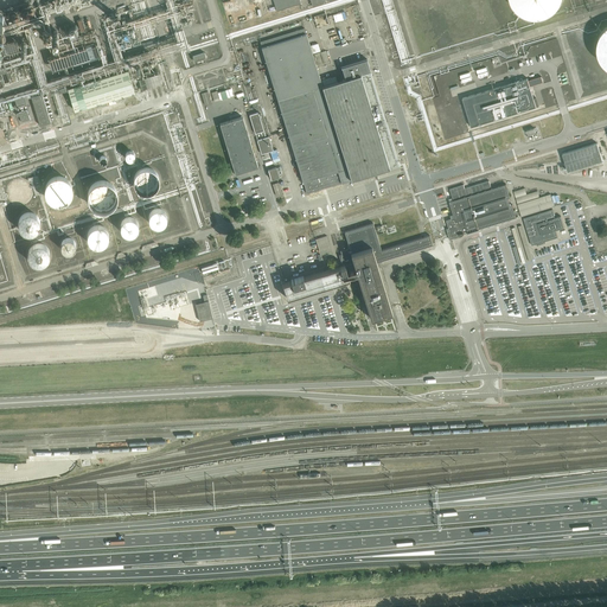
[(298,0),(273,0),(275,6),(269,8),(269,12),(276,10),(276,11),(300,4),(298,0)]
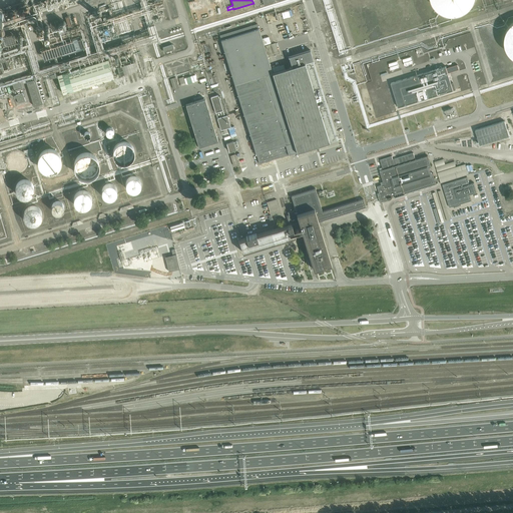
[(432,0),(433,1),(434,3),(437,7),(438,8),(440,10),(441,11),(444,12),(448,13),(451,14),(453,14),(455,14),(458,14),(461,13),(464,12),(466,11),(468,9),(470,8),(472,5),(474,3),(475,0),(474,0),(432,0)]
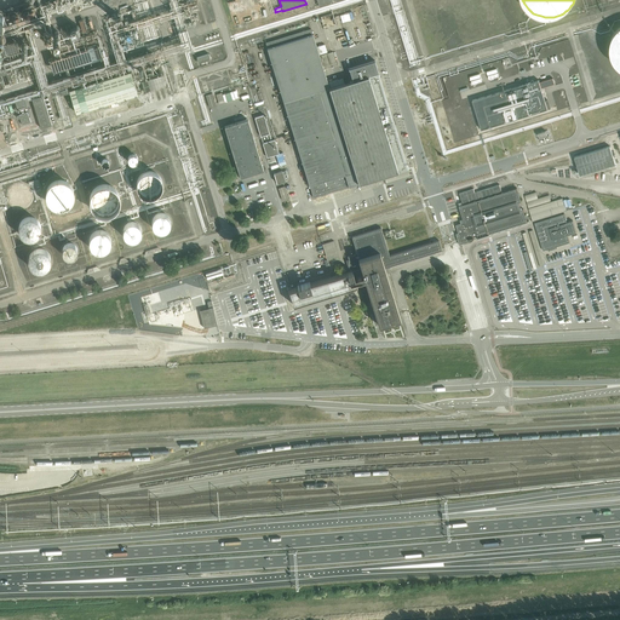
[(33,15),(29,4),(21,6),(24,17),(33,15)]
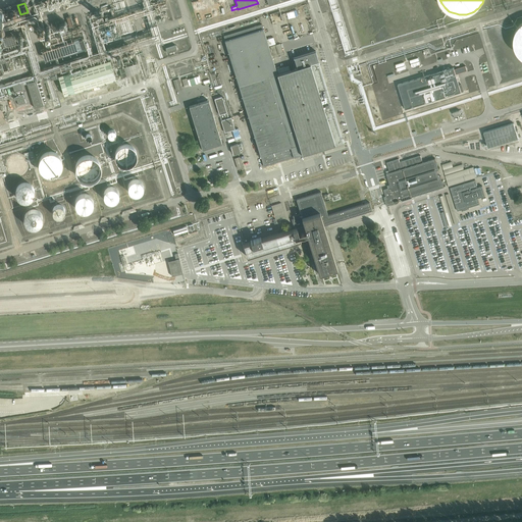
[(8,13),(2,15),(5,21),(13,18),(12,16),(16,14),(14,9),(7,11),(8,13)]
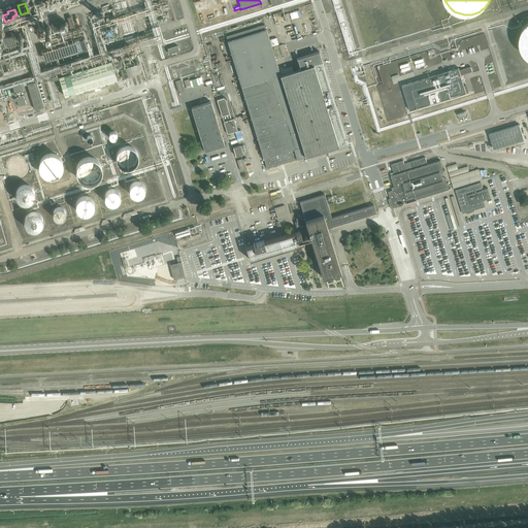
[(109,23),(93,28),(96,38),(112,33),(109,23)]
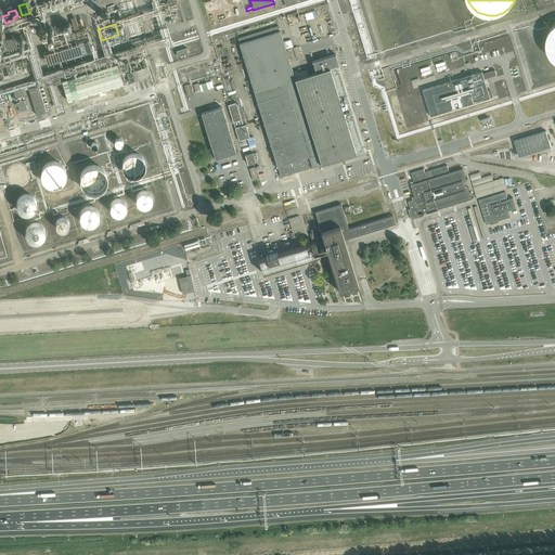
[(48,65),(95,50),(88,25),(75,29),(78,41),(43,52),(48,65)]
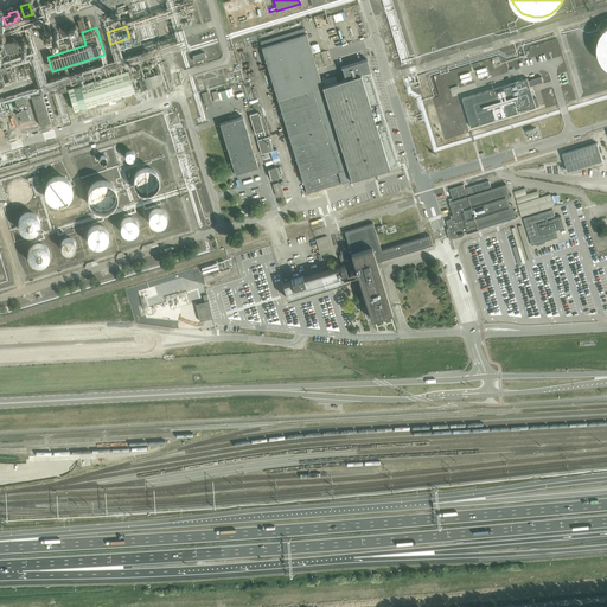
[(305,27),(261,42),(260,42),(261,46),(306,32),(305,27)]
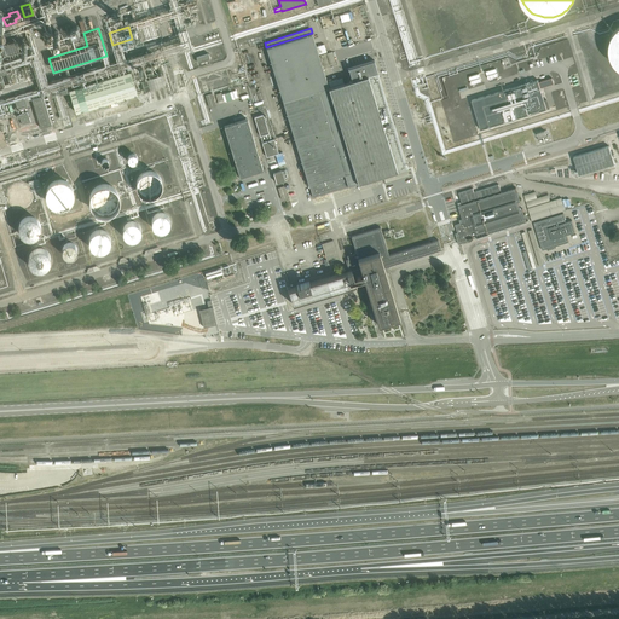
[(336,63),(333,52),(331,50),(329,51),(330,52),(319,56),(318,55),(327,52),(324,45),(316,47),(312,35),(266,48),(313,197),(358,184),(358,186),(369,183),(368,180),(408,168),(374,61),(348,68),(352,80),(343,84),(342,77),(329,82),(330,87),(329,87),(323,68),(336,63)]
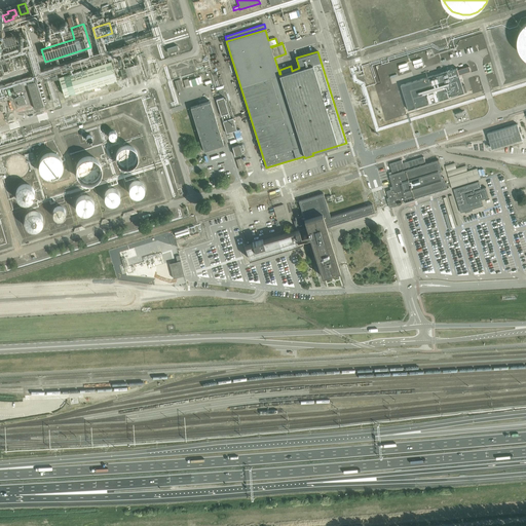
[(13,35),(0,38),(3,47),(16,44),(13,35)]
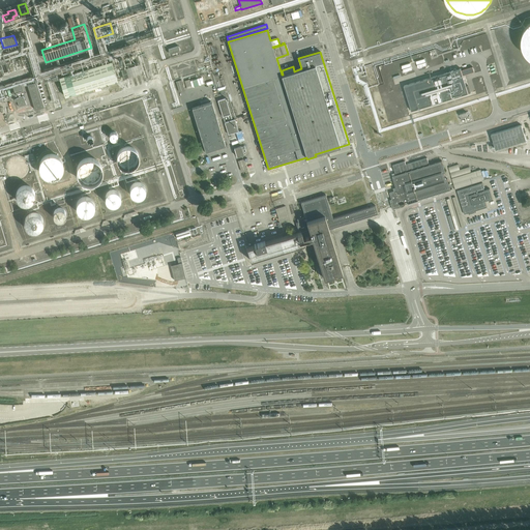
[(0,63),(0,67),(2,76),(19,70),(15,59),(0,63)]
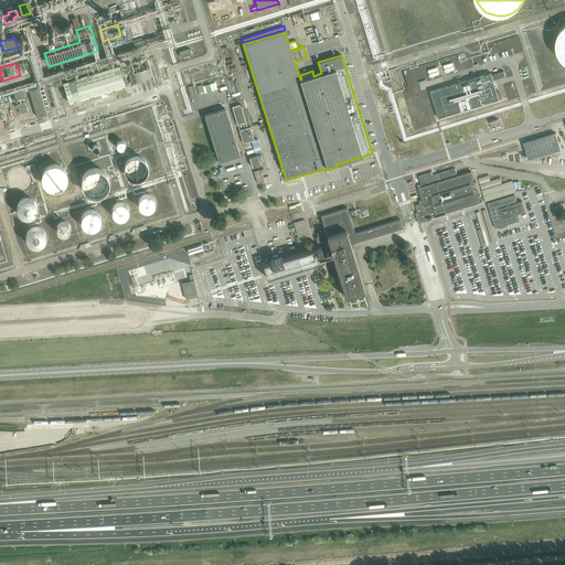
[(119,65),(66,81),(63,82),(70,104),(126,86),(119,65)]
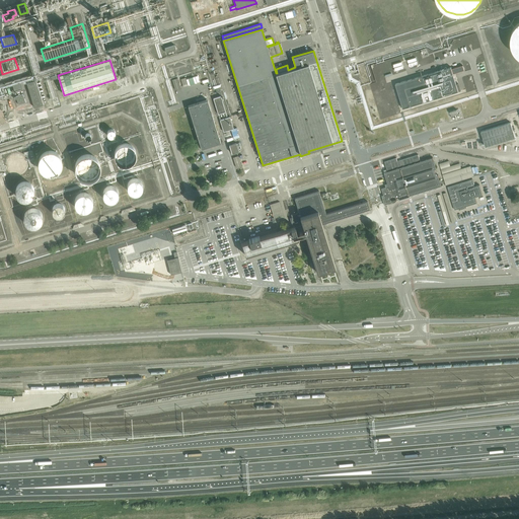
[(120,79),(138,74),(136,65),(117,70),(120,79)]
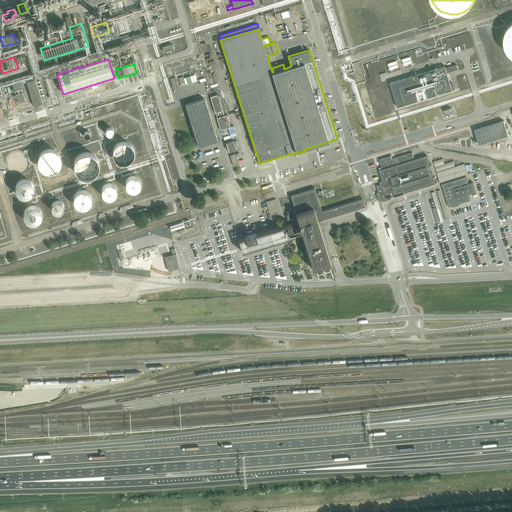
[(445,66),(390,83),(398,107),(453,91),(445,66)]
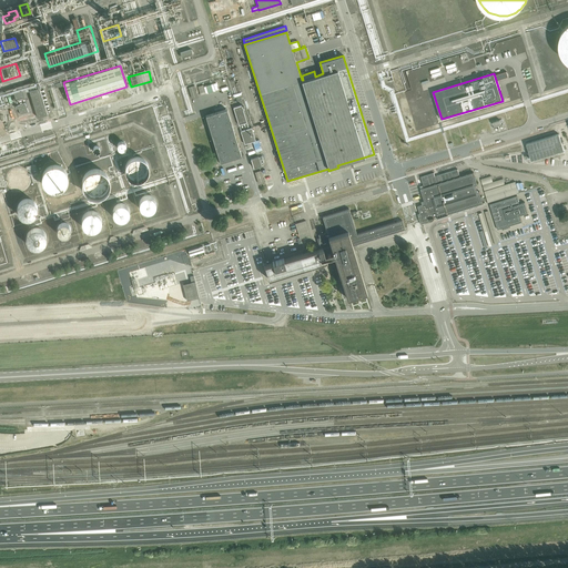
[(194,85),(189,88),(192,98),(198,97),(194,85)]
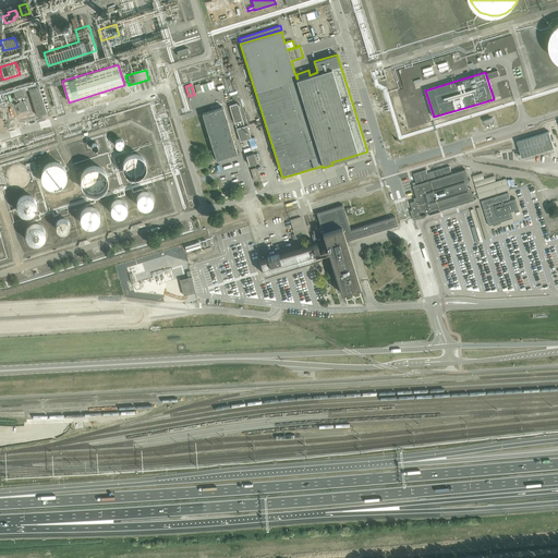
[(38,86),(29,89),(37,116),(47,112),(38,86)]
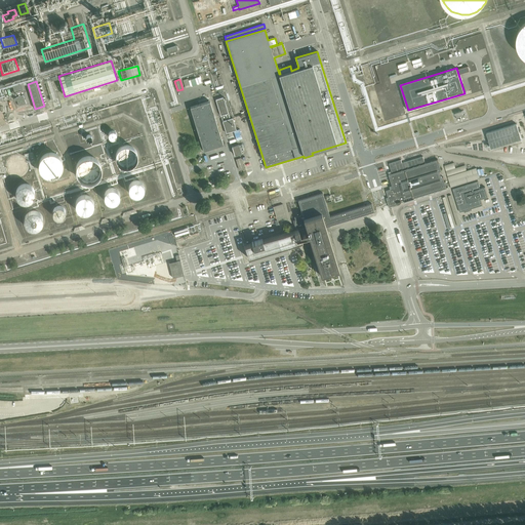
[(12,91),(13,94),(23,91),(21,84),(12,86),(14,91),(12,91)]
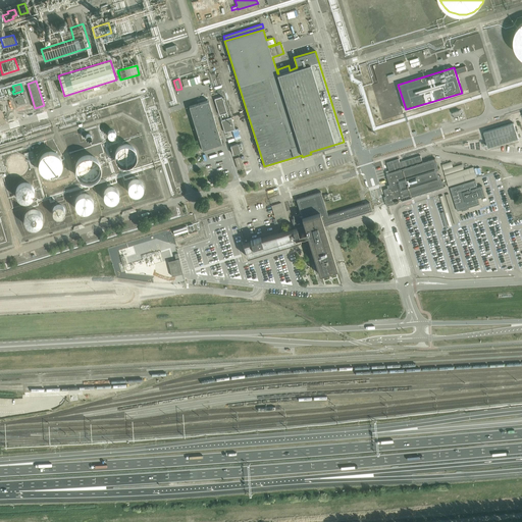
[(17,99),(18,105),(25,103),(23,95),(14,97),(15,100),(17,99)]
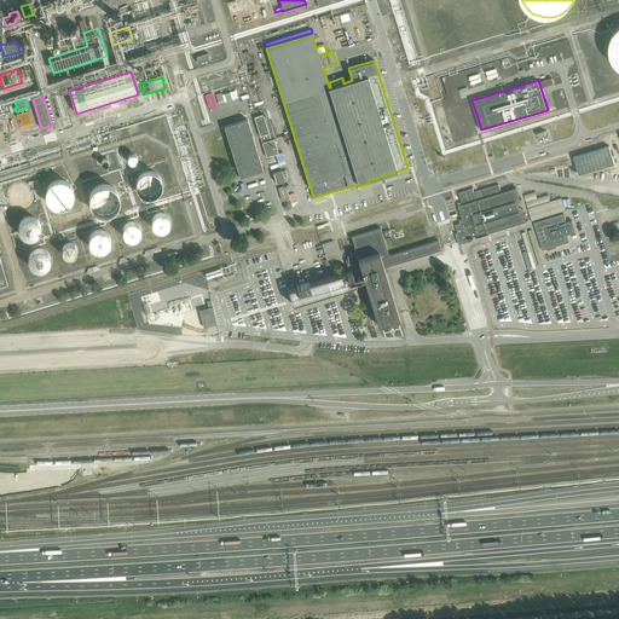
[(268,133),(264,115),(254,117),(260,137),(268,133)]
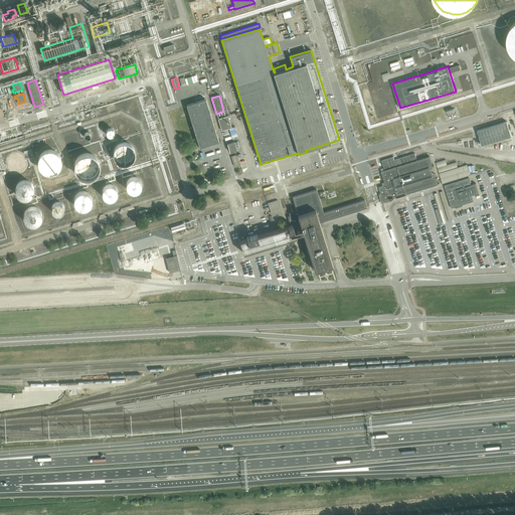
[(206,100),(195,103),(186,106),(199,148),(219,142),(206,100)]
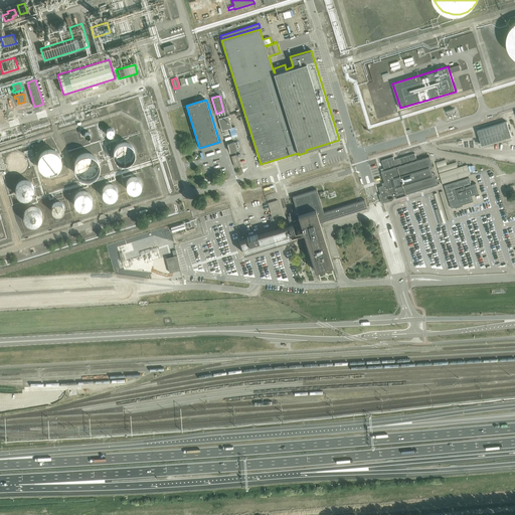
[(221,131),(231,128),(228,116),(218,119),(221,131)]
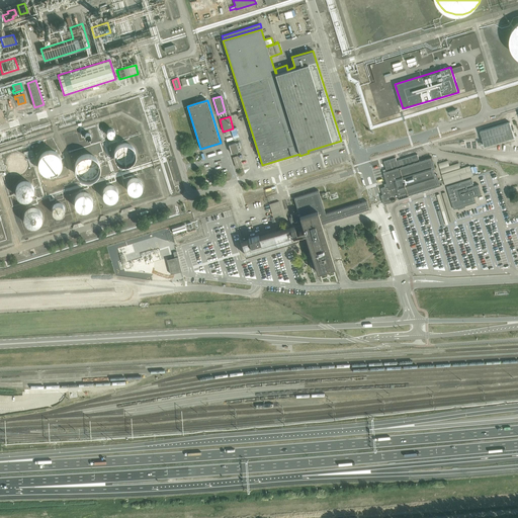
[(510,122),(481,132),(485,147),(514,138),(510,122)]
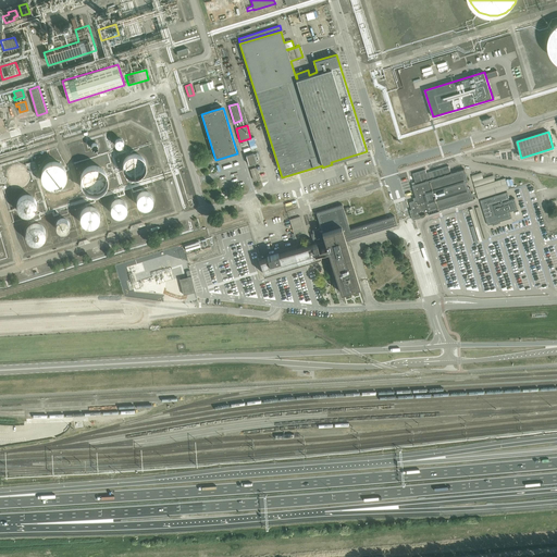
[(124,143),(124,140),(123,139),(121,138),(120,137),(119,137),(118,138),(116,138),(115,139),(114,140),(114,143),(114,144),(115,146),(116,147),(118,147),(119,147),(121,147),(122,147),(122,146),(123,145),(124,143)]
